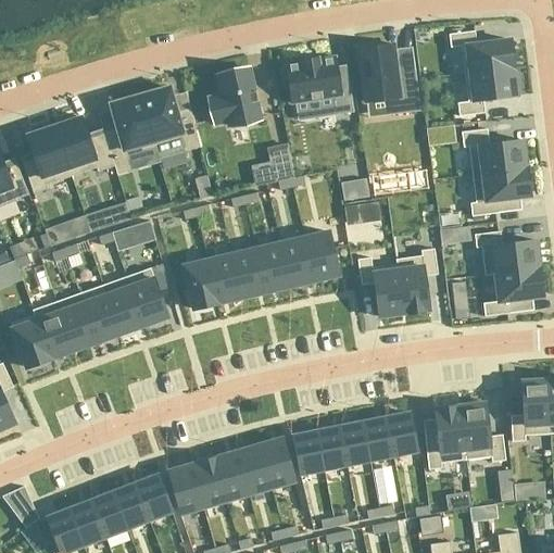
[(452,48),(449,48),(452,75),(465,74),(516,67),(512,39),(477,44),(476,30),(450,34),(452,48)]
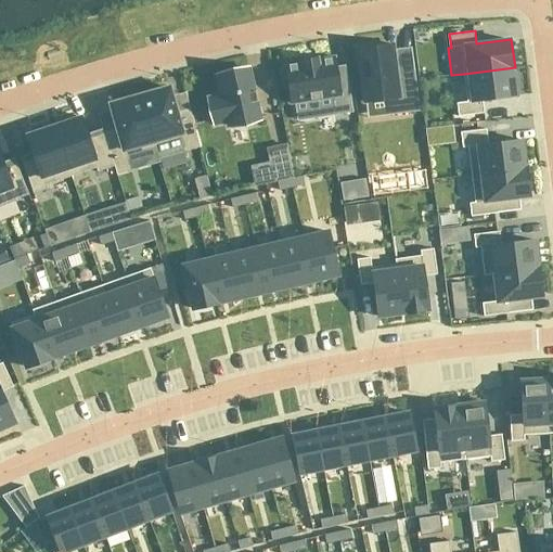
[(394,49),(393,43),(359,48),(367,102),(391,99),(394,113),(420,110),(414,69),(397,72),(394,49)]
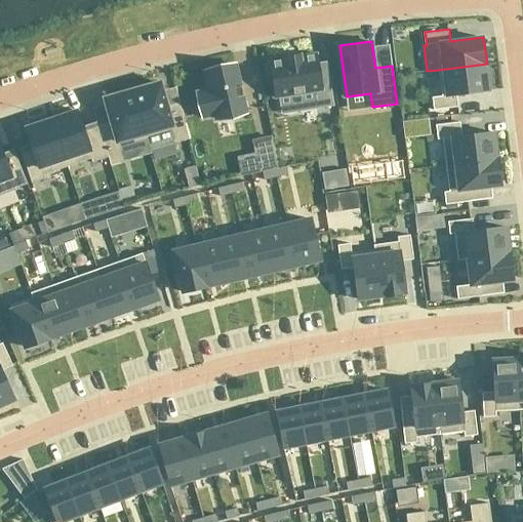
[(271,65),(268,66),(270,82),(274,81),(276,97),(279,96),(314,91),(317,108),(333,105),(329,76),(321,78),(317,53),(302,55),(302,54),(286,56),(286,58),(271,61),(271,65)]
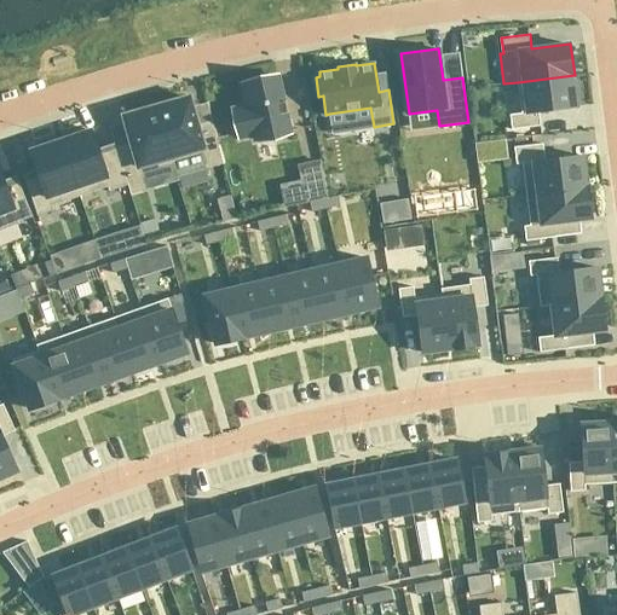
[(258,134),(259,139),(295,131),(282,75),(247,83),(252,104),(237,108),(244,137),(258,134)]
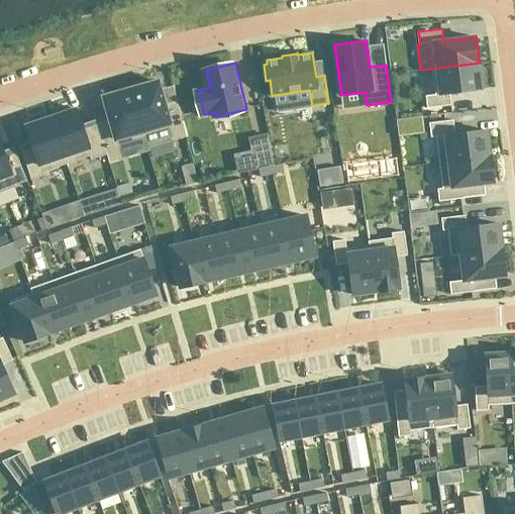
[(483,68),(479,68),(479,64),(480,64),(480,63),(432,69),(436,94),(426,95),(428,108),(451,105),(450,93),(482,89),(481,83),(484,83),(483,68)]
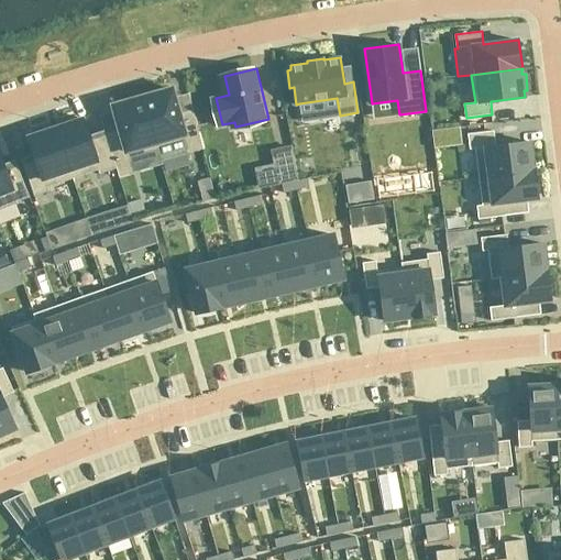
[(172,88),(143,97),(157,149),(161,161),(189,152),(204,147),(194,110),(179,113),(175,98),(172,88)]
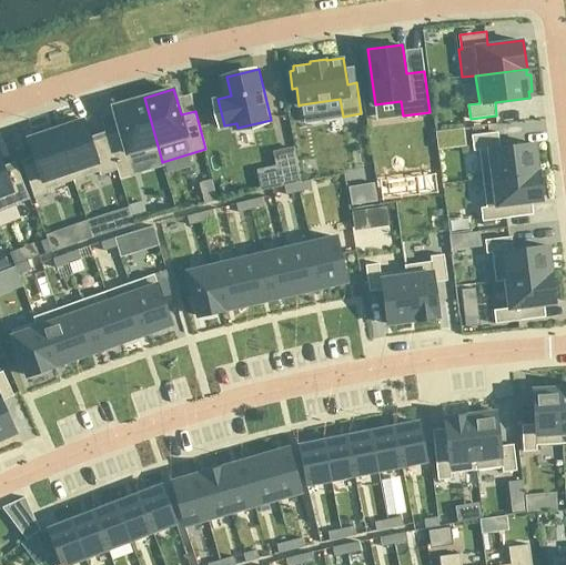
[(134,170),(131,158),(159,150),(143,98),(114,106),(121,132),(107,135),(108,137),(118,170),(119,174),(134,170)]
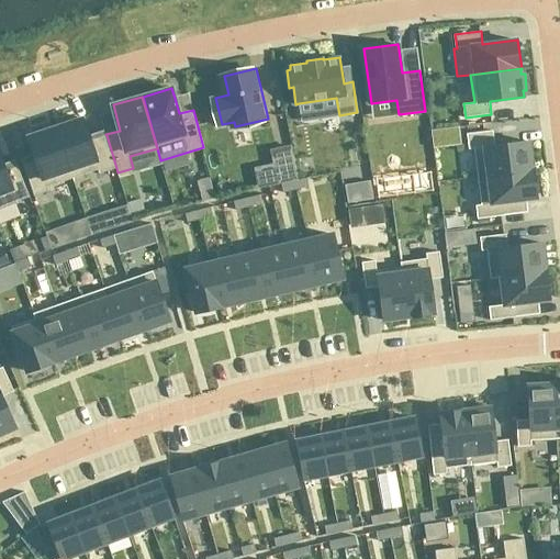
[(60,126),(56,127),(74,178),(98,169),(100,174),(116,168),(107,135),(91,141),(84,118),(78,120),(77,115),(59,122),(60,126)]
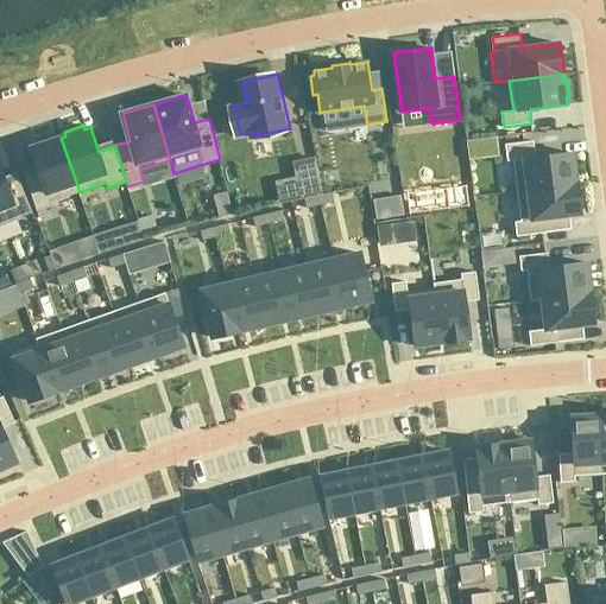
[(52,202),(80,192),(61,138),(56,139),(54,135),(35,141),(36,146),(31,147),(39,172),(25,177),(37,211),(54,207),(52,202)]
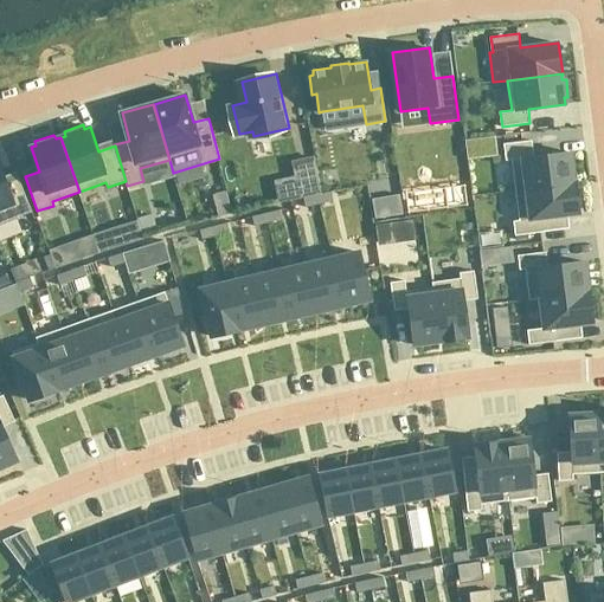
[(515,189),(576,182),(576,181),(574,181),(571,151),(534,156),(532,140),(503,143),(506,160),(512,160),(515,189)]
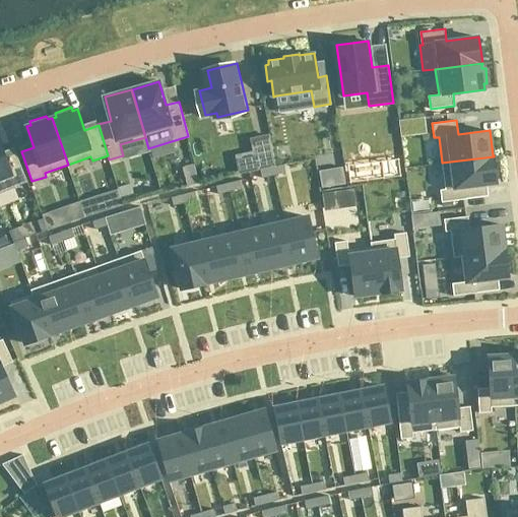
[(269,135),(251,139),(258,170),(275,166),(269,135)]
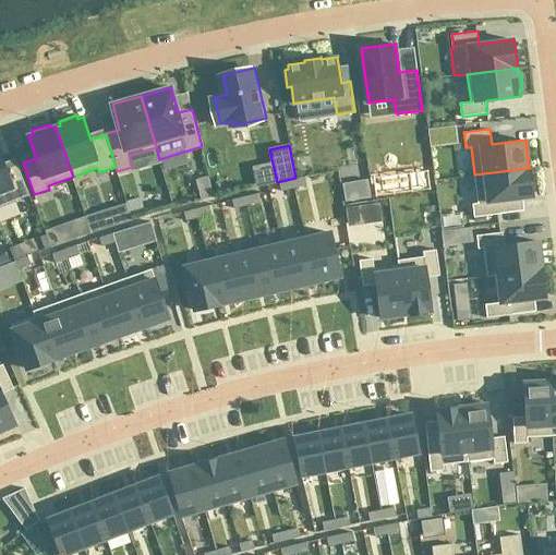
[(0,206),(29,195),(17,164),(5,168),(0,155),(0,206)]
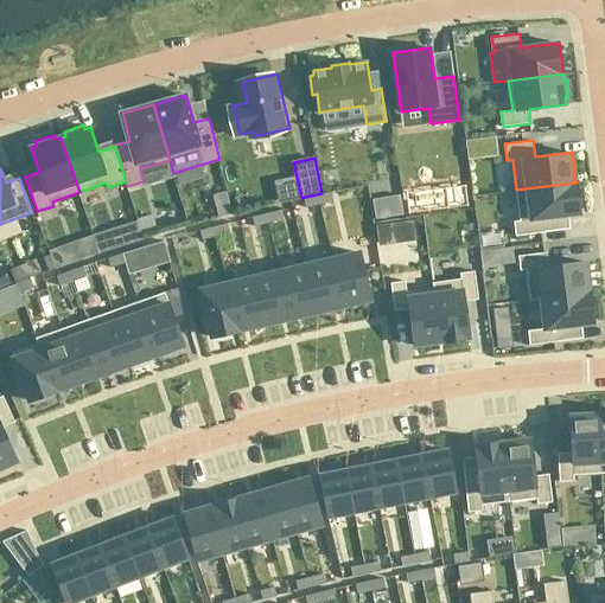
[(516,190),(520,220),(514,220),(516,236),(545,232),(542,218),(580,213),(577,183),(516,190)]
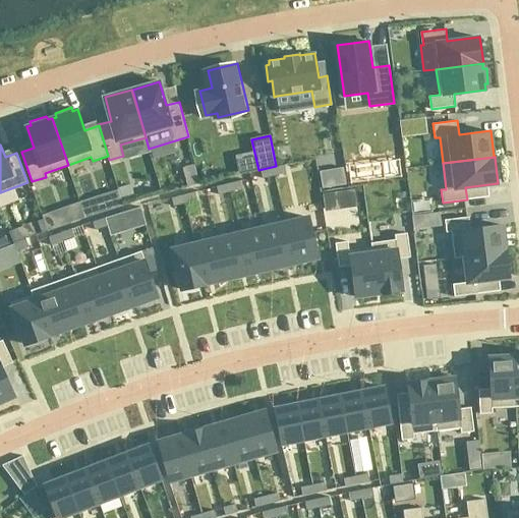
[(285,165),(273,167),(275,175),(287,173),(285,165)]
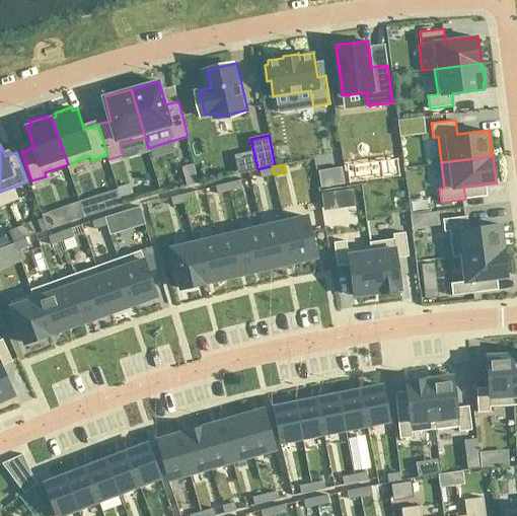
[(240,179),(228,182),(230,191),(242,188),(240,179)]
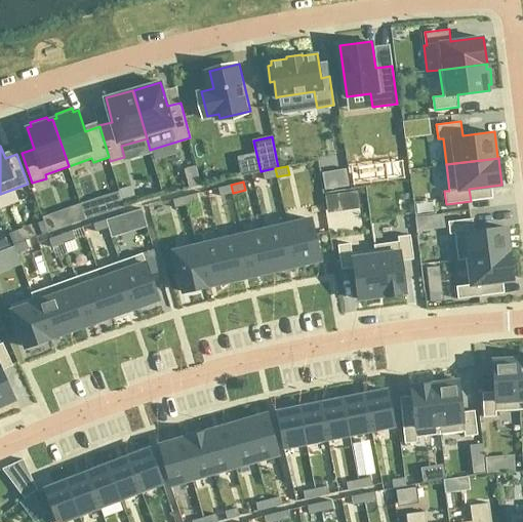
[(231,185),(218,188),(220,196),(233,193),(231,185)]
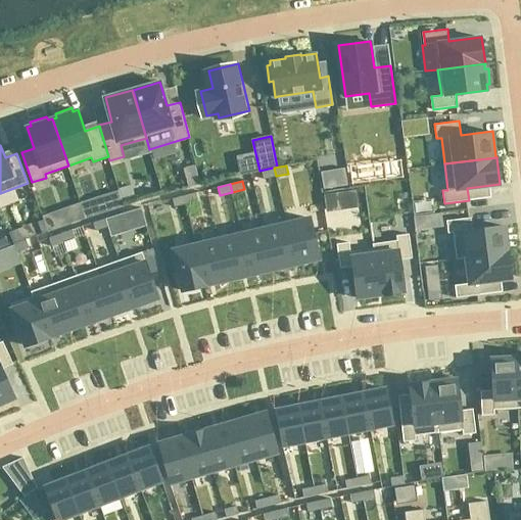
[(196,192),(185,195),(187,203),(198,200),(196,192)]
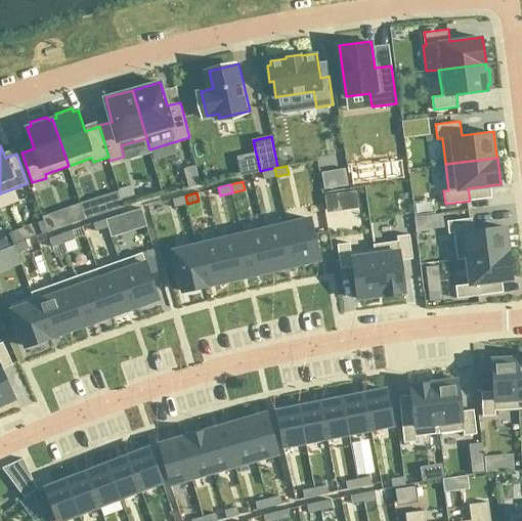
[(185,196),(173,199),(175,207),(187,204),(185,196)]
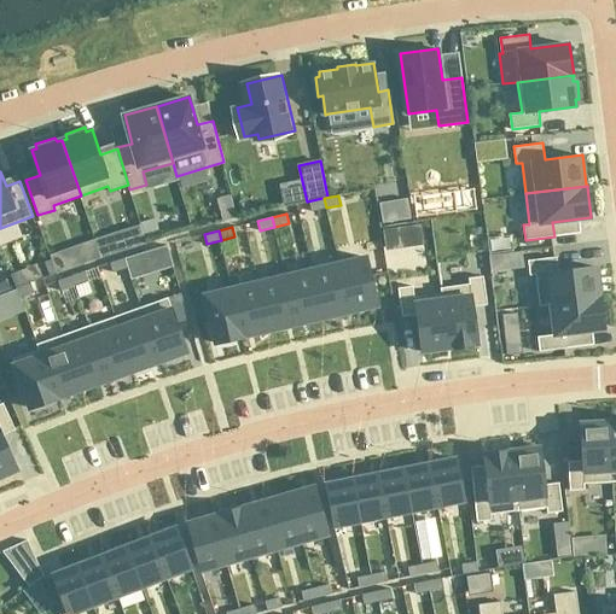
[(367,257),(340,263),(350,311),(378,305),(367,257)]
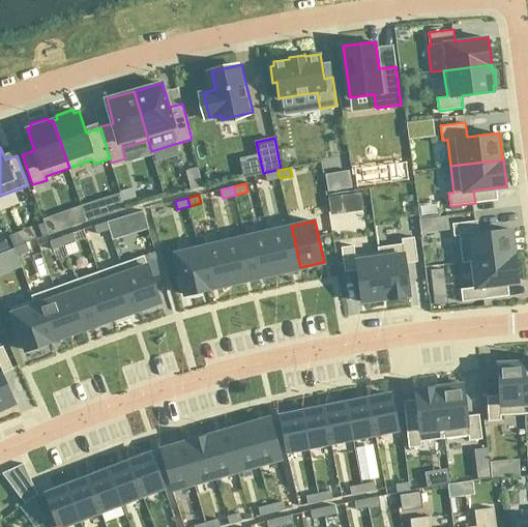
[(477,221),(452,224),(455,236),(460,235),(463,262),(516,255),(516,254),(515,255),(510,229),(479,232),(477,221)]
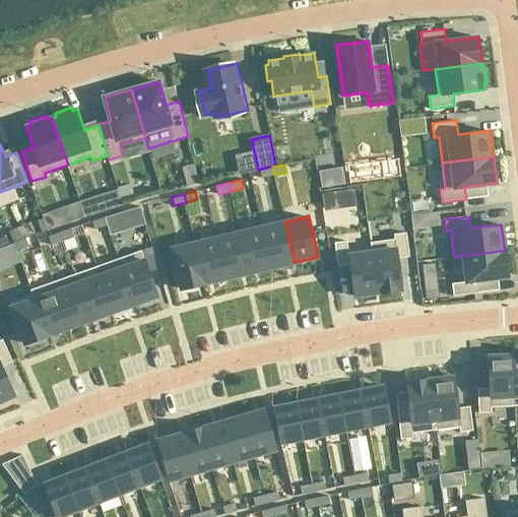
[(105,217),(92,221),(95,229),(107,225),(105,217)]
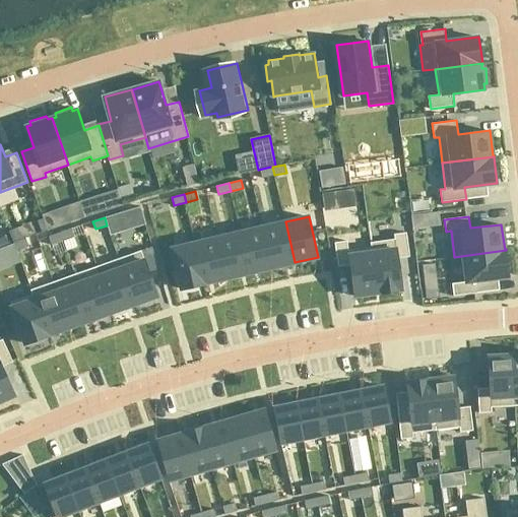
[(285,221),(263,228),(272,267),(295,262),(285,221)]
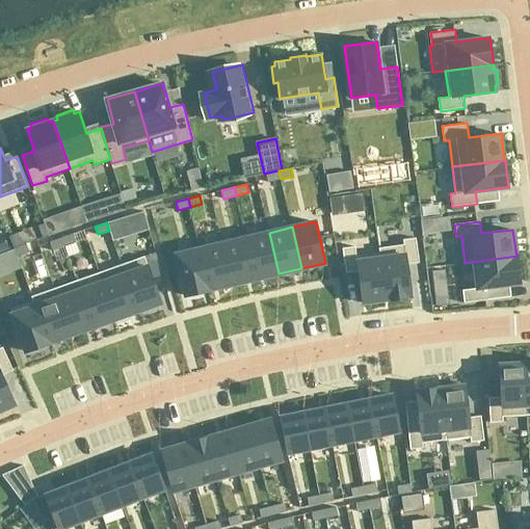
[(269,233),(246,238),(256,279),(279,273),(269,233)]
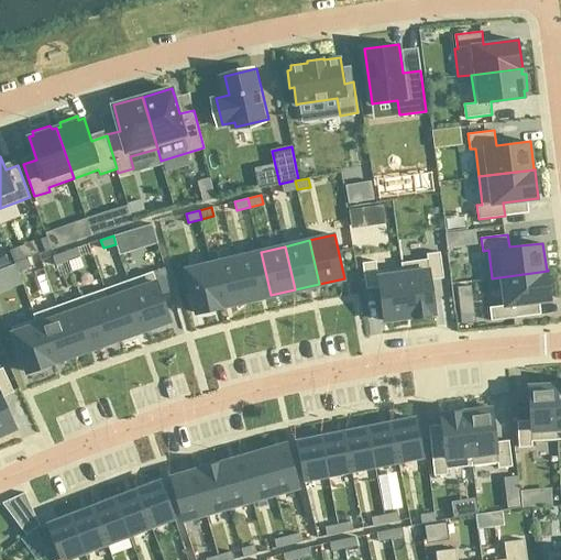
[(77,248),(65,252),(68,260),(80,255),(77,248)]
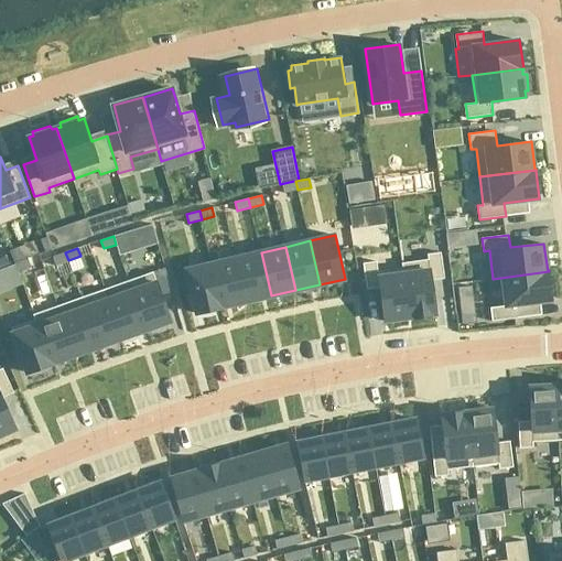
[(65,252),(54,257),(56,265),(68,260),(65,252)]
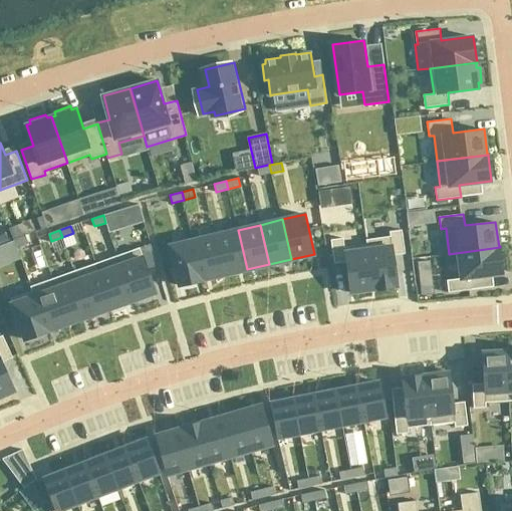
[(238,230),(216,235),(225,275),(247,269),(238,230)]
